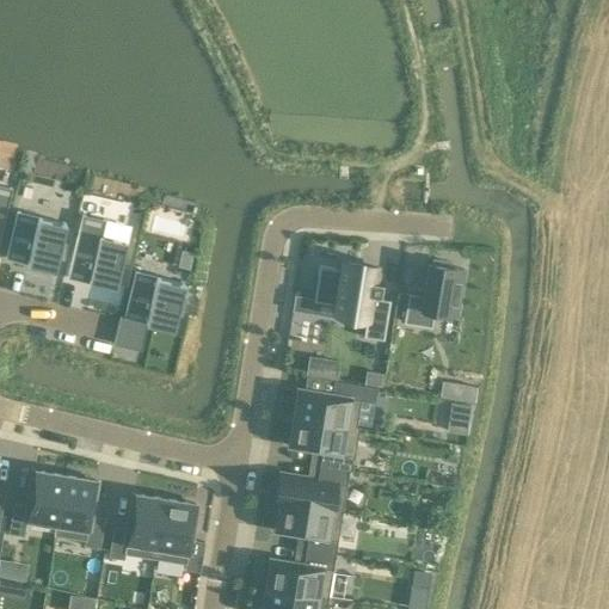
[(0,250),(14,190),(0,186),(0,250)]
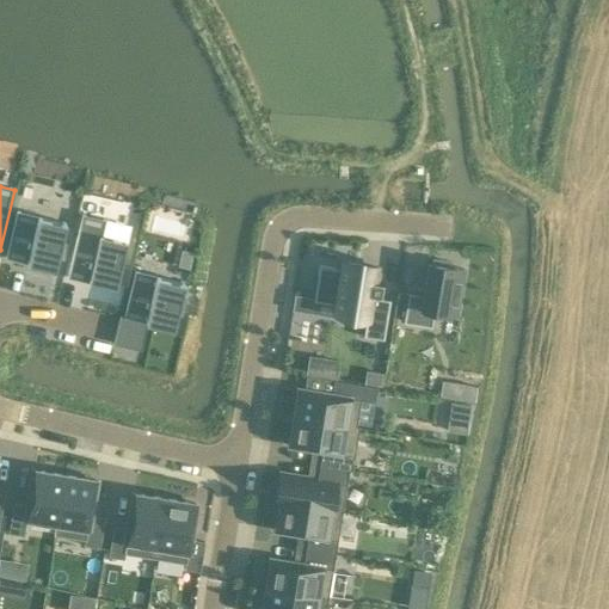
[(67,225),(18,213),(7,259),(56,271),(67,225)]
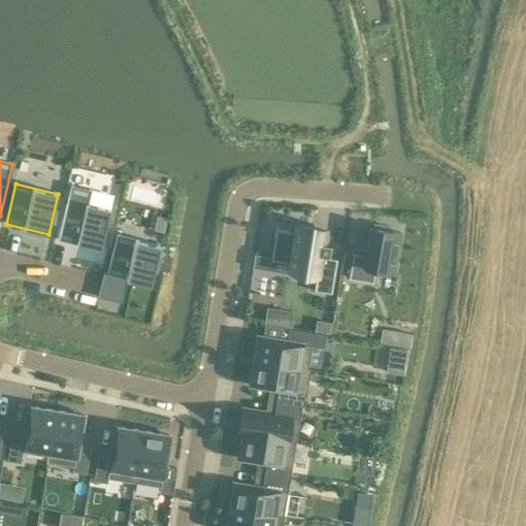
[(72,187),(60,241),(102,251),(103,247),(106,231),(111,210),(90,205),(93,192),(72,187)]
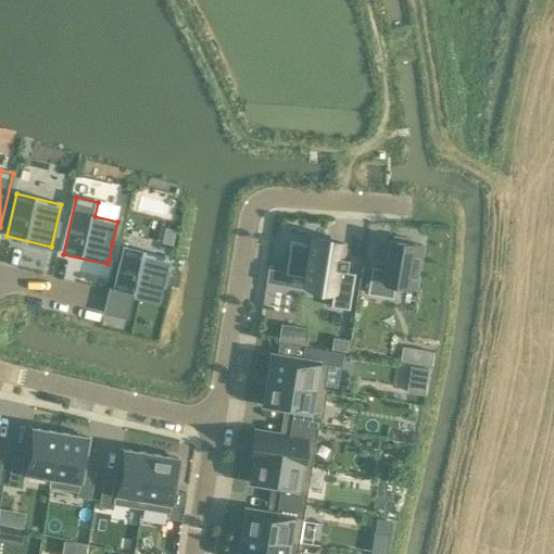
[(393,241),(389,241),(385,271),(372,268),(367,294),(391,299),(393,286),(414,289),(422,247),(408,244),(408,240),(393,237),(393,241)]
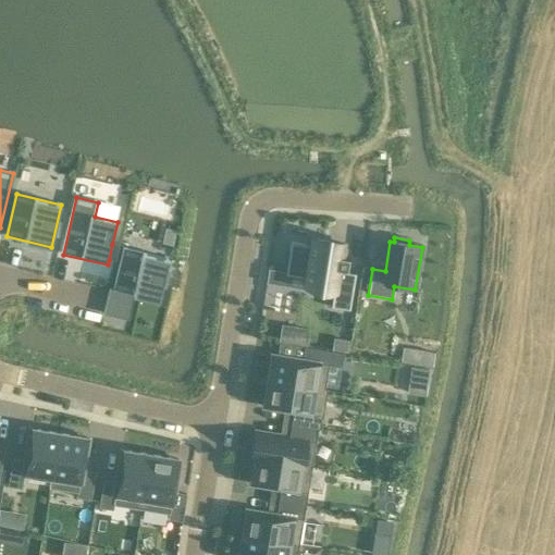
[(335,291),(335,296),(333,309),(350,311),(357,275),(356,275),(346,273),(346,271),(347,271),(349,259),(343,258),(345,245),(315,241),(313,247),(311,247),(311,246),(292,243),(287,273),(286,275),(308,279),(307,286),(335,291)]
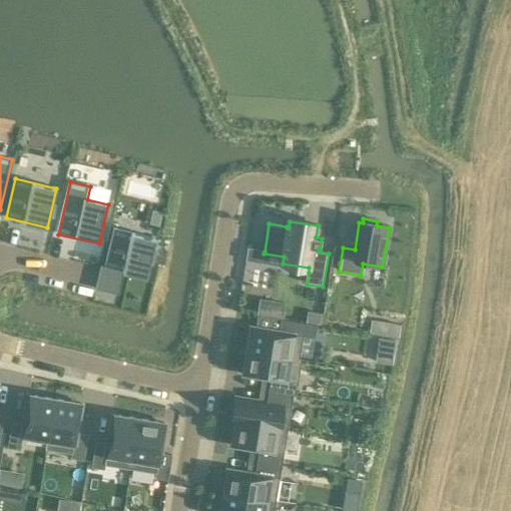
[(111,225),(103,224),(100,239),(107,241),(111,225)]
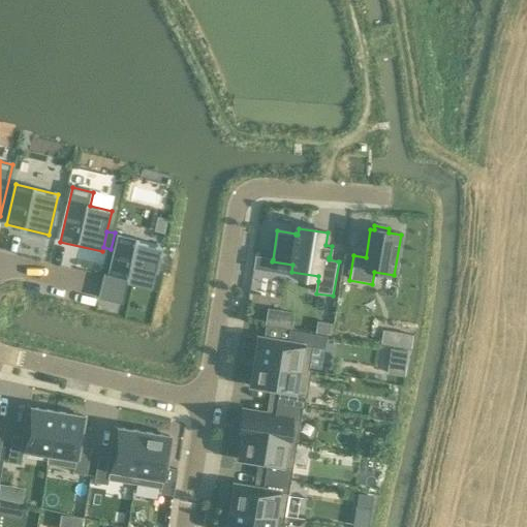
[(109,276),(129,281),(151,286),(154,274),(158,275),(162,257),(158,256),(160,246),(119,236),(110,275),(109,276)]
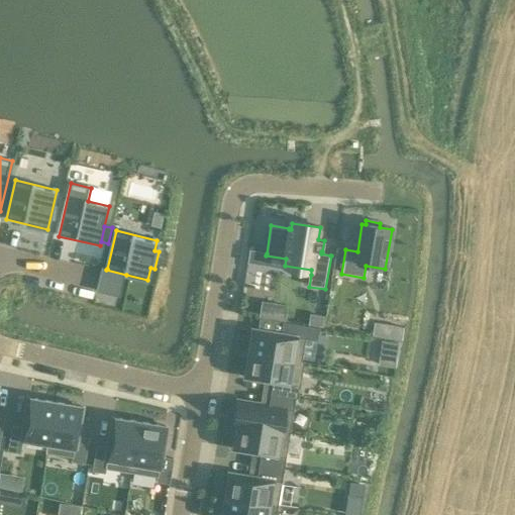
[(325,317),(311,315),(310,326),(323,328),(325,317)]
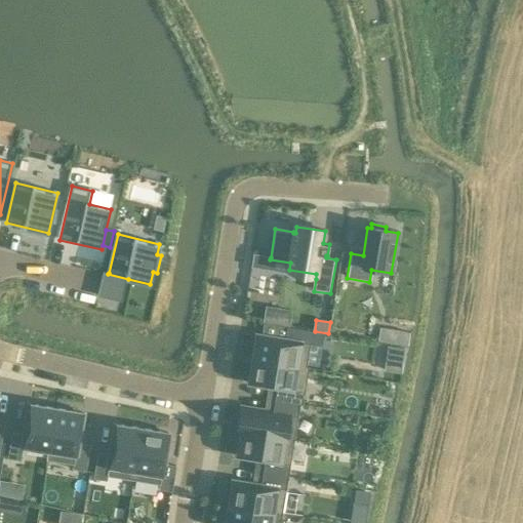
[(285,340),(257,335),(253,360),(308,368),(311,345),(323,347),(325,334),(287,328),(285,340)]
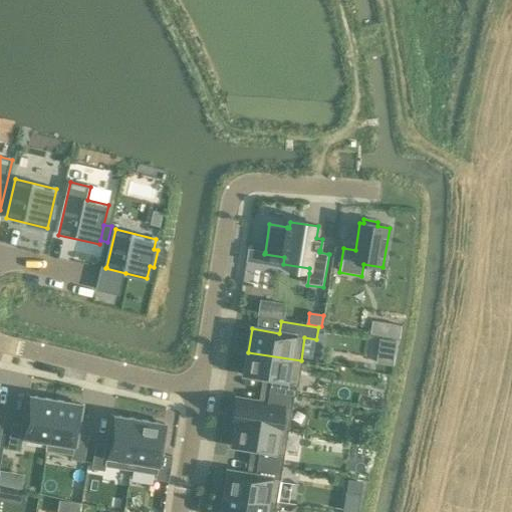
[(402,326),(392,325),(390,337),(400,338),(402,326)]
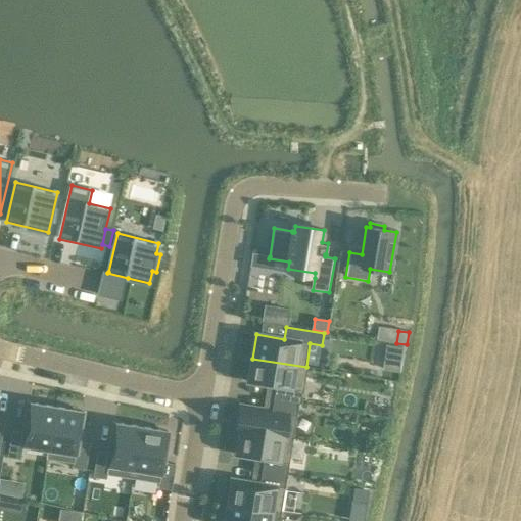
[(404,349),(388,347),(387,354),(403,357),(404,349)]
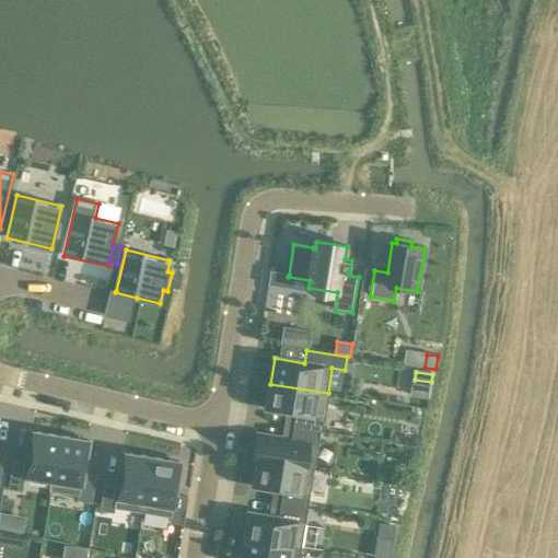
[(328,393),(270,384),(266,409),(297,415),(294,428),(322,432),(324,433),(330,393),(328,393)]
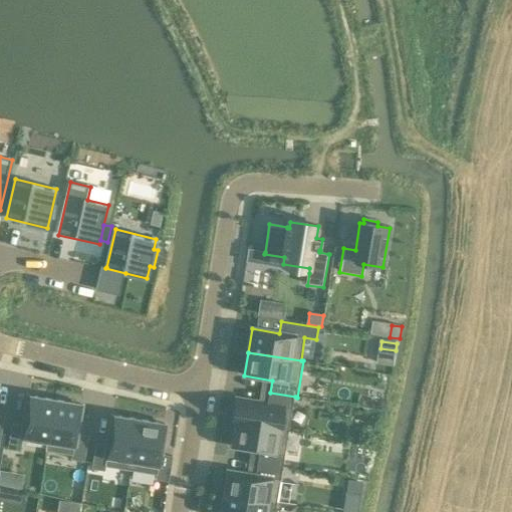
[(295,397),(270,393),(268,405),(238,400),(234,424),(236,425),(236,424),(289,433),(295,397)]
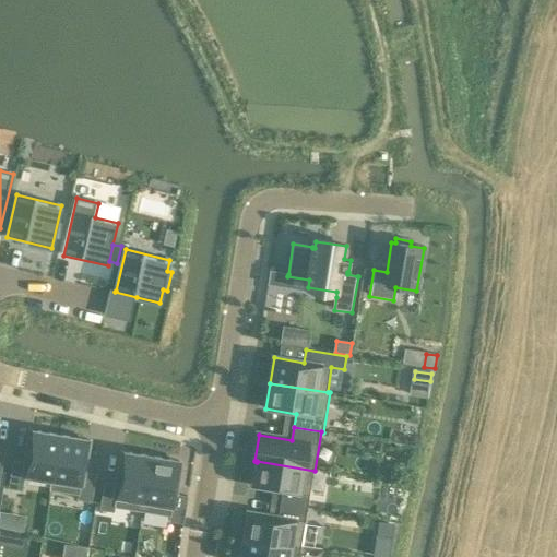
[(25,476),(52,481),(54,481),(61,436),(33,431),(27,464),(14,462),(9,489),(23,492),(25,476)]
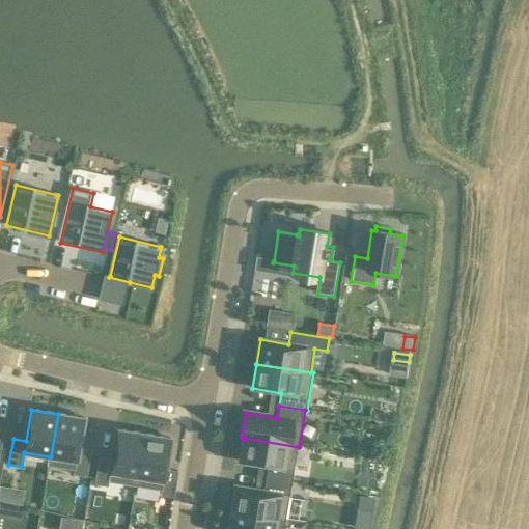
[(84,418),(58,414),(51,456),(50,456),(48,466),(76,471),(75,475),(87,478),(92,452),(79,449),(84,418)]
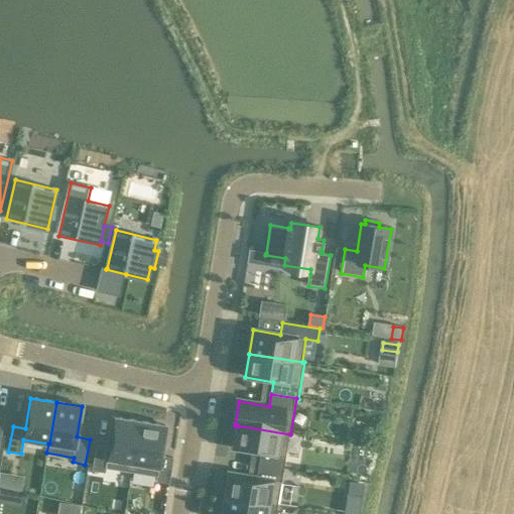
[(107,469),(132,473),(141,422),(115,418),(110,448),(97,446),(93,472),(106,474),(107,469)]
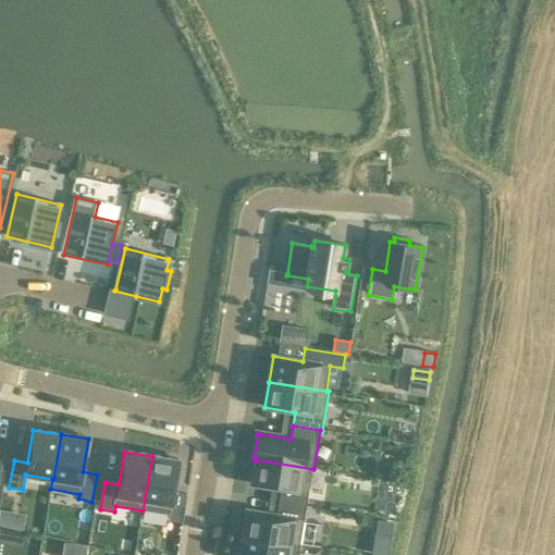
[(170,520),(183,522),(188,495),(174,493),(180,460),(152,456),(143,510),(171,515),(170,520)]
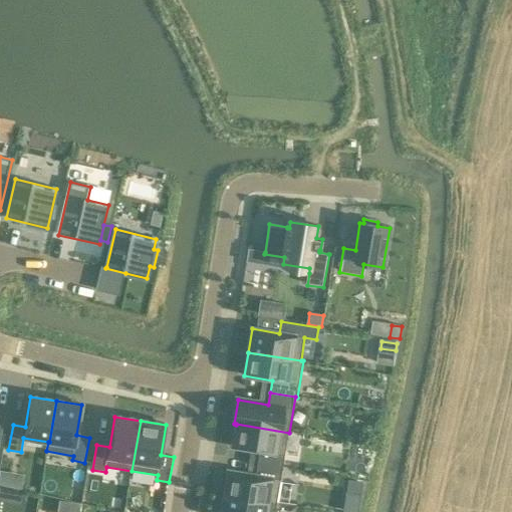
[(289,433),(236,424),(236,425),(233,447),(260,452),(258,464),(283,468),(289,433)]
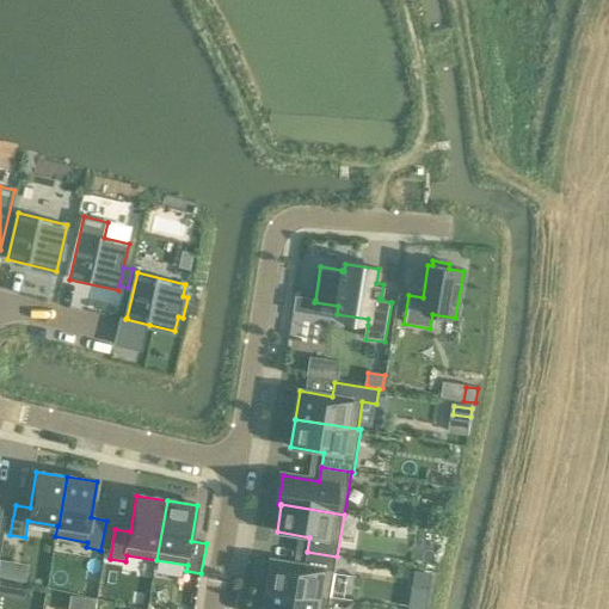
[(337,557),(307,552),(305,566),(271,560),(268,589),(330,600),(337,557)]
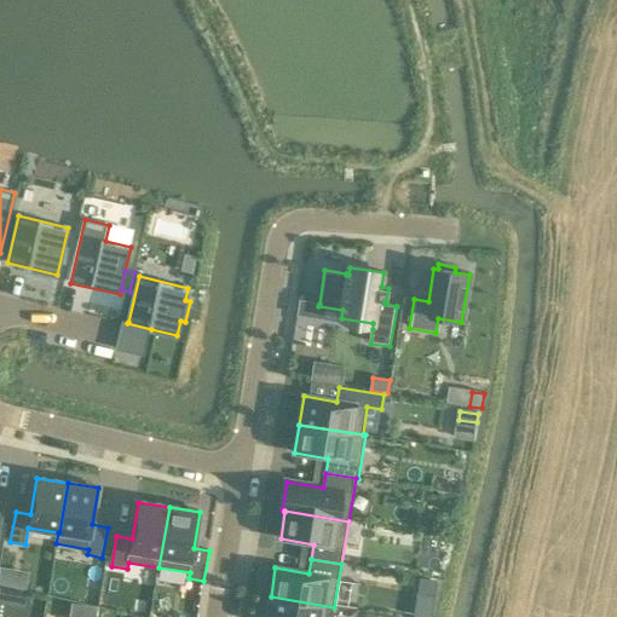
[(332,616),(334,607),(271,597),(266,616),(332,616)]
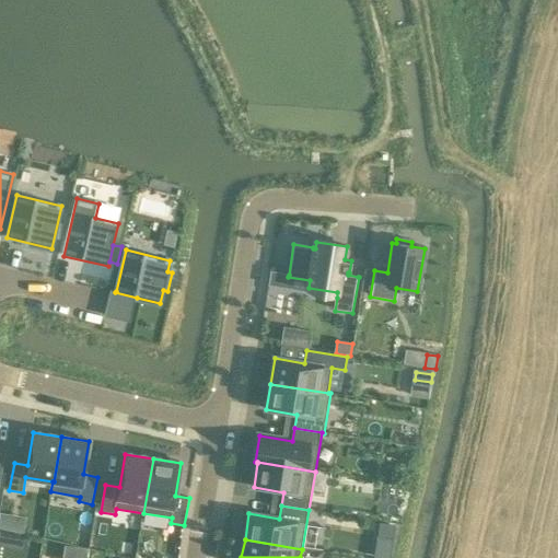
[(84,557),(86,546),(61,543),(59,557),(84,557)]
